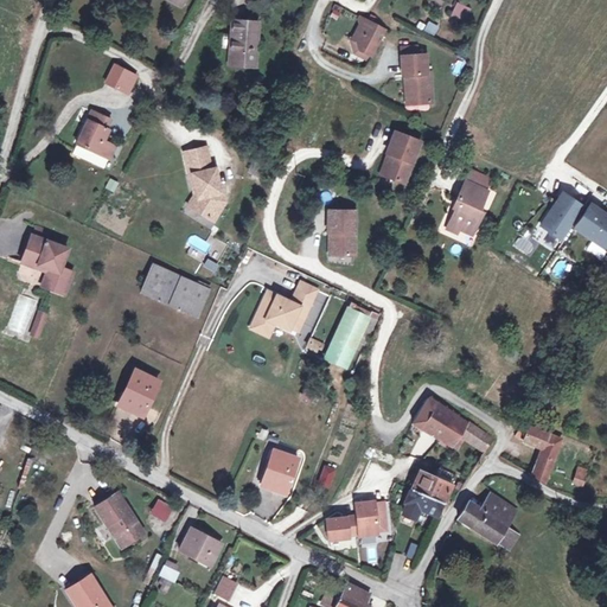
[(465,23),(470,6),(455,2),(451,18),(465,23)]
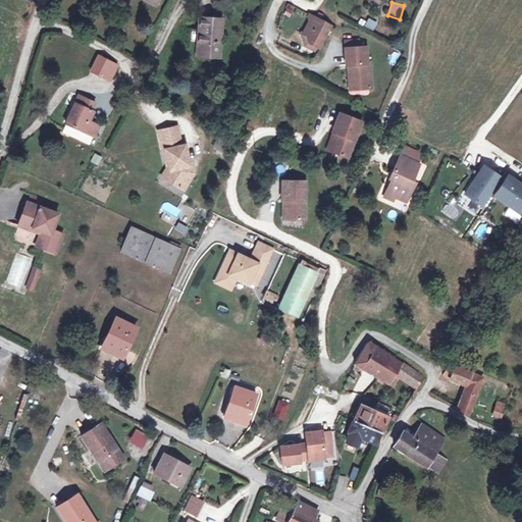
[(330,24),(313,15),(305,32),(307,33),(309,41),(319,46),(330,24)]
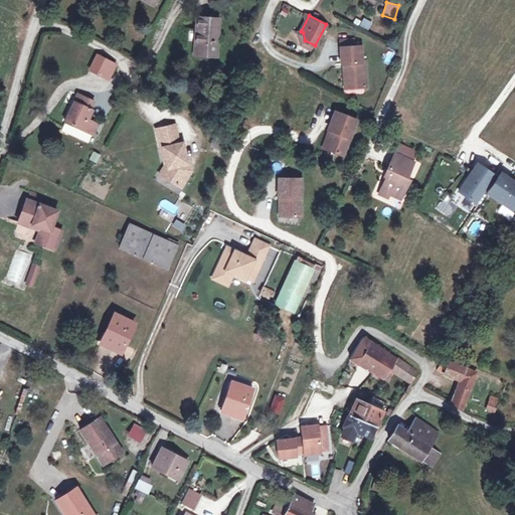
[(217,17),(195,16),(193,53),(214,55),(217,17)]
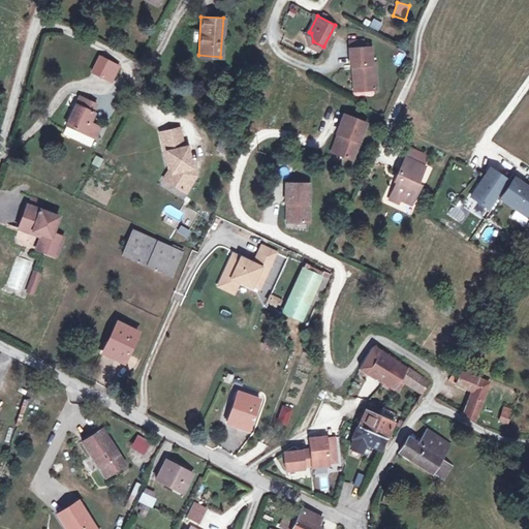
[(379,30),(382,22),(372,19),(369,27),(379,30)]
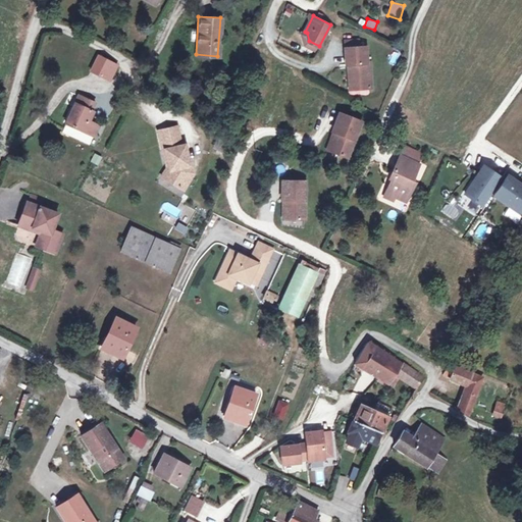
[(309,41),(307,33),(301,33),(305,46),(316,51),(319,46),(309,41)]
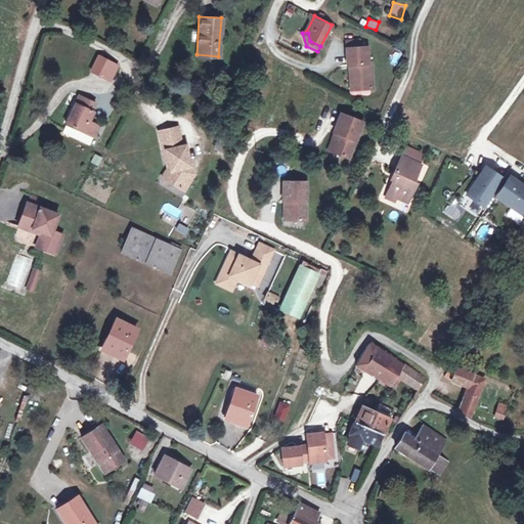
[(359,47),(358,39),(345,40),(345,47),(359,47)]
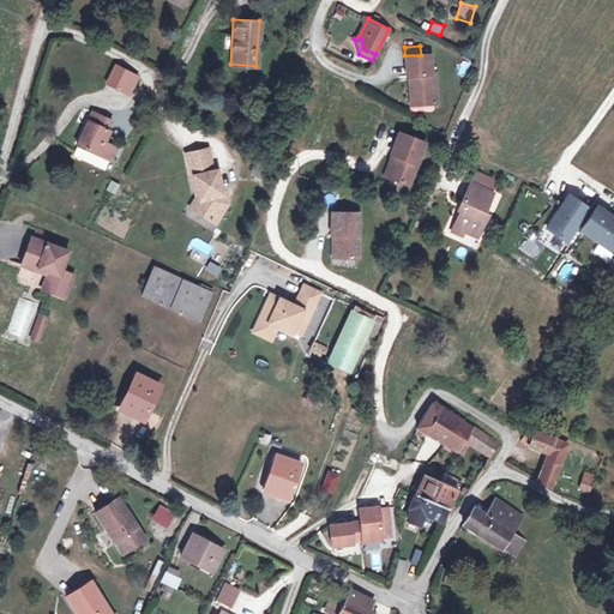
[(431,73),(429,55),(421,55),(404,55),(405,74),(411,74),(413,103),(435,102),(433,73),(431,73)]
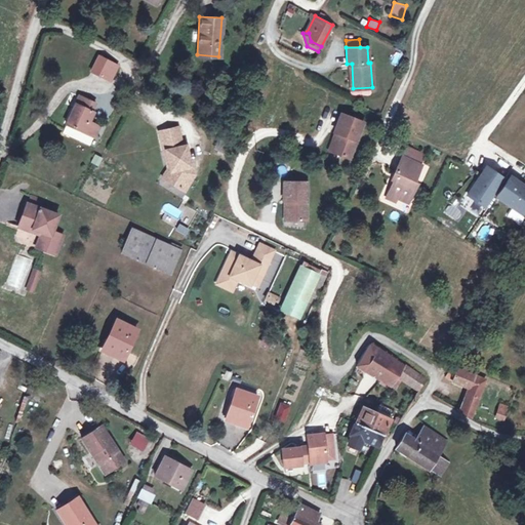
[(119,67),(101,56),(94,70),(113,80),(119,67)]
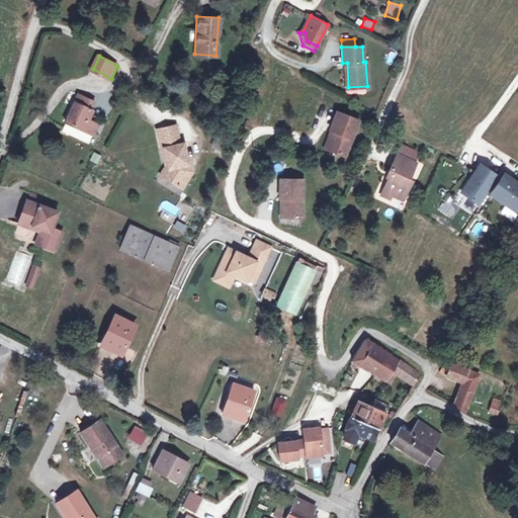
[(95,100),(80,93),(63,130),(78,136),(82,127),(93,133),(94,134),(99,123),(87,117),(95,100)]
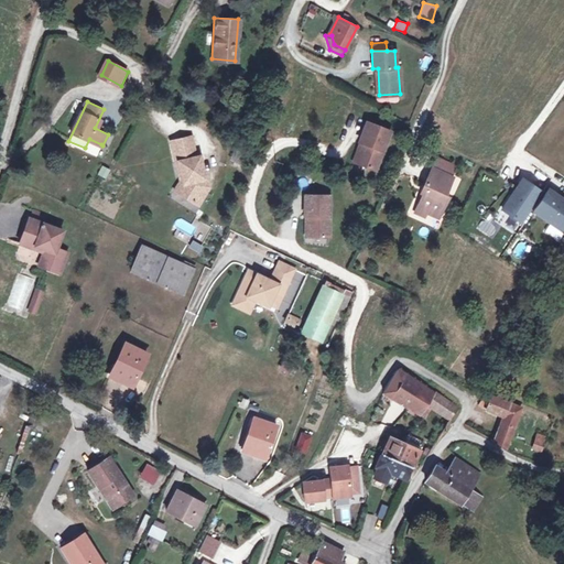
[(361,143),(354,164),(372,171),(389,131),(365,121),(356,141),(359,142),(361,143)]
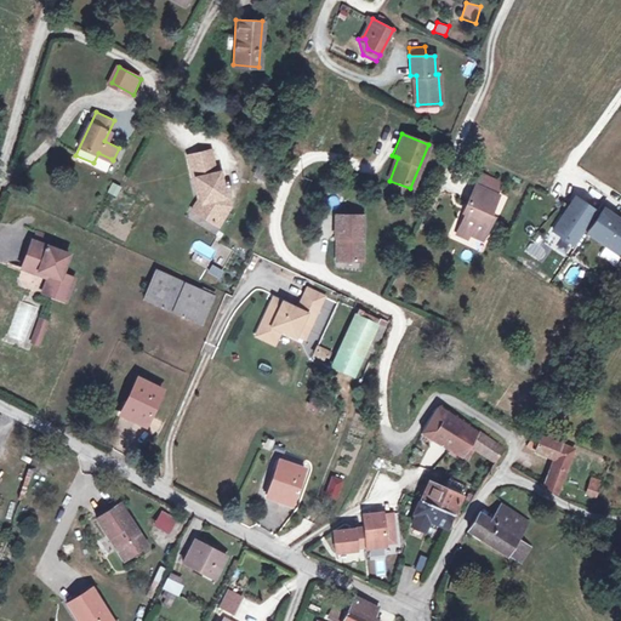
[(214,158),(211,148),(188,152),(191,163),(214,158)]
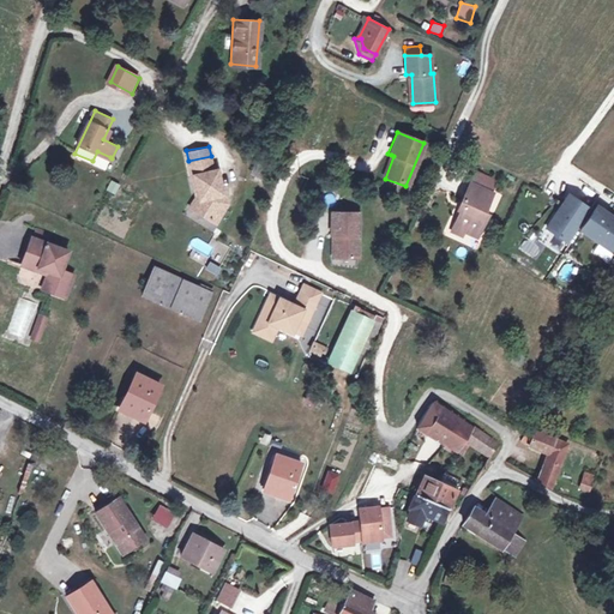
[(110,157),(97,151),(92,161),(104,168),(110,157)]
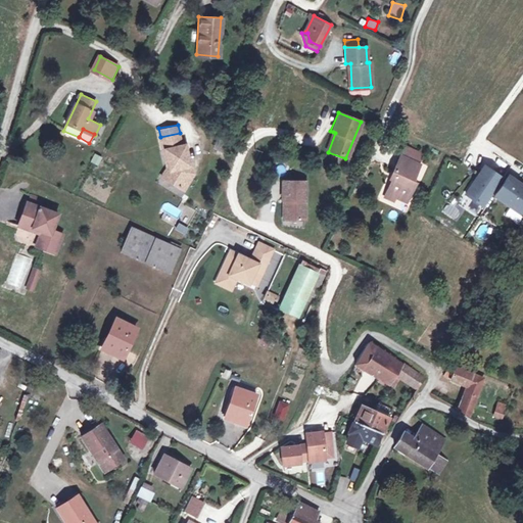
[(222,129),(218,138),(228,144),(232,134),(222,129)]
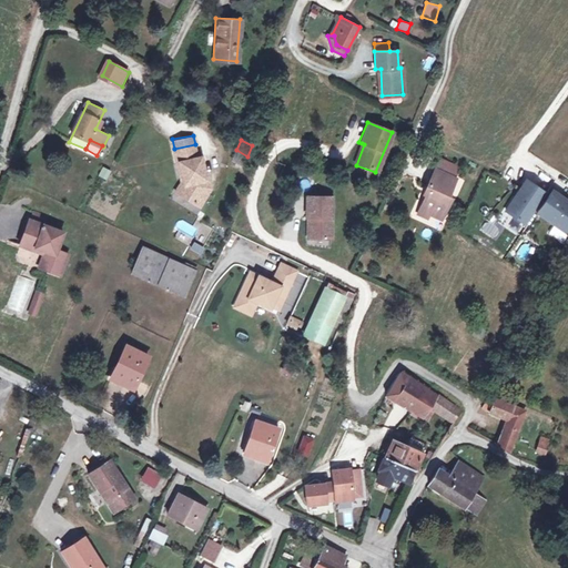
[(354,163),(356,165),(364,144),(362,143),(354,163)]
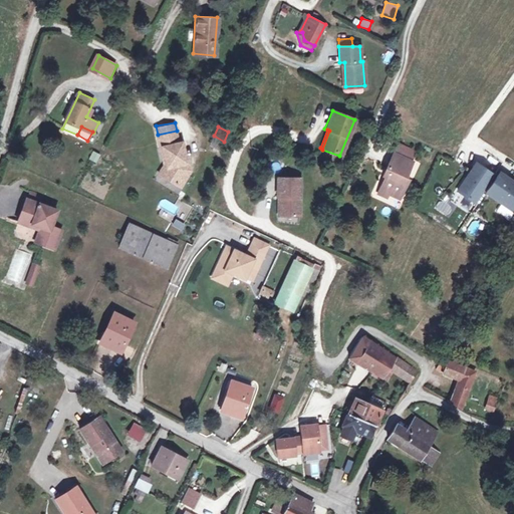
[(179,141),(177,131),(158,135),(160,145),(163,145),(166,159),(168,166),(163,174),(177,182),(182,176),(188,173),(191,169),(189,161),(187,161),(183,140),(179,141)]
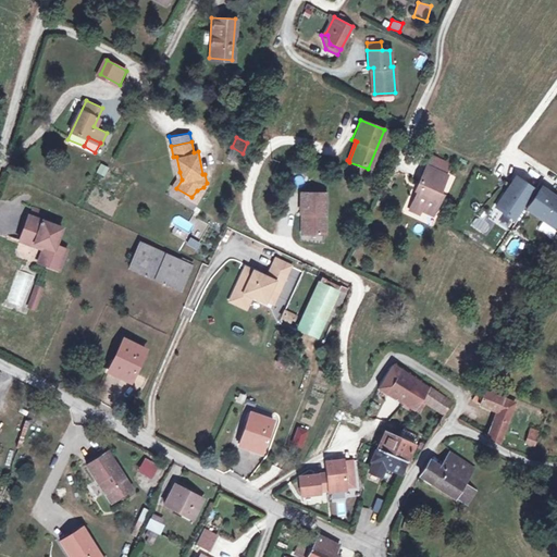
[(243,153),(232,147),(229,157),(239,162),(243,153)]
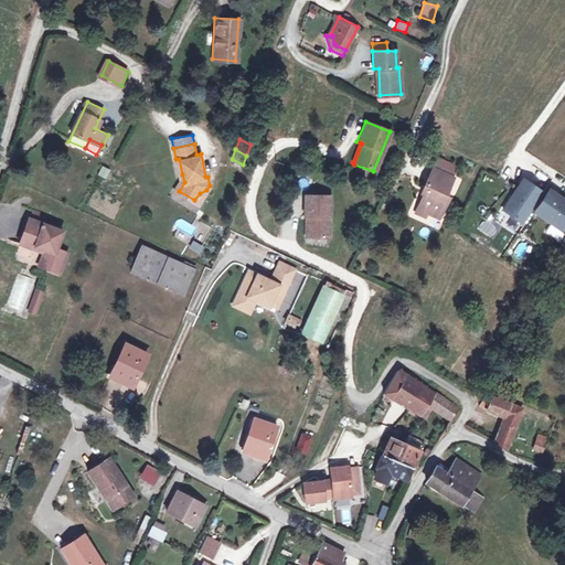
[(430,170),(452,181),(457,171),(435,161),(430,170)]
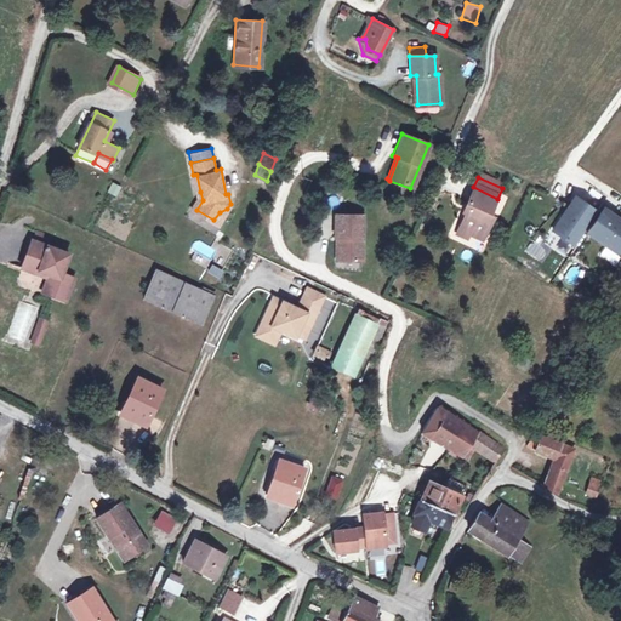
[(112,183),(108,192),(118,195),(121,187),(112,183)]
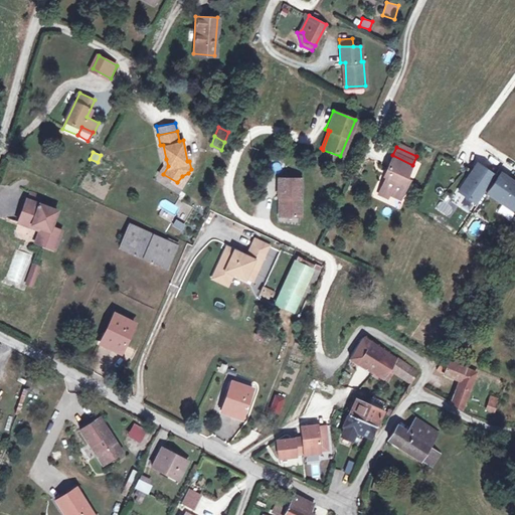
[(412,165),(392,155),(386,168),(389,170),(379,190),(389,194),(399,198),(409,179),(406,177),(412,165)]
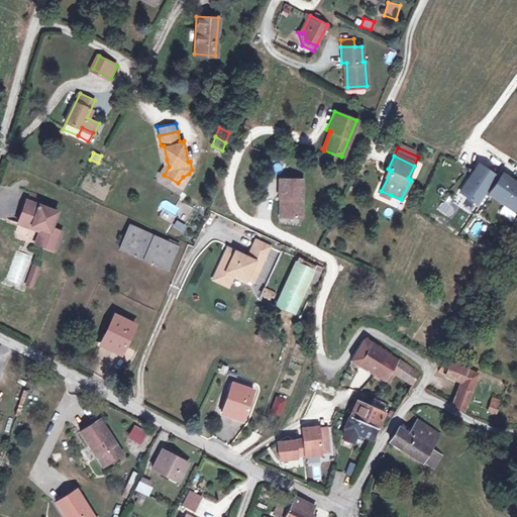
[(169,167),(167,160),(160,172),(164,175),(169,167)]
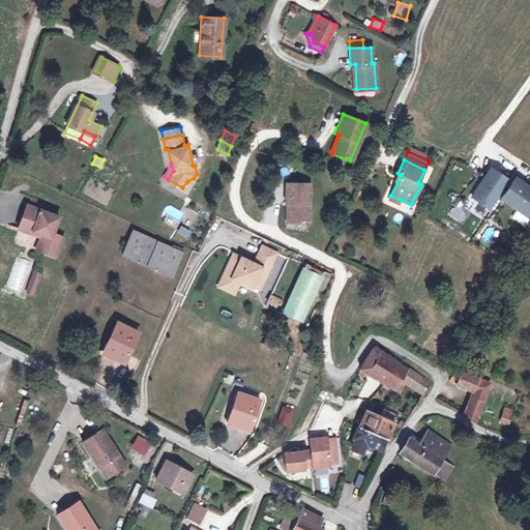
[(491,171),(471,199),(491,212),(509,183),(491,171)]
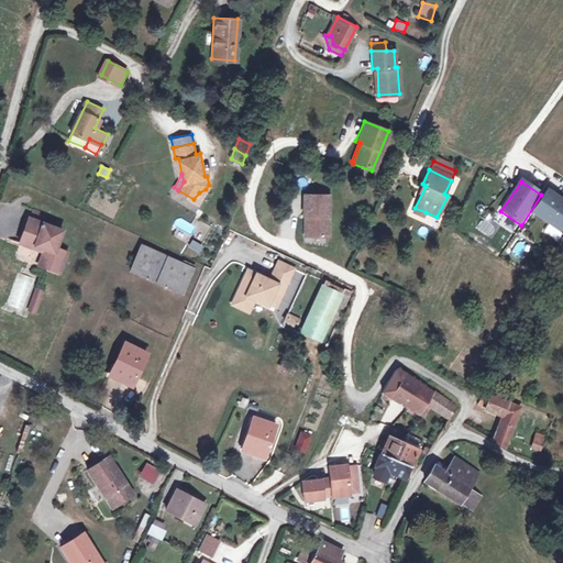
[(198,202),(206,189),(199,192),(194,199),(198,202)]
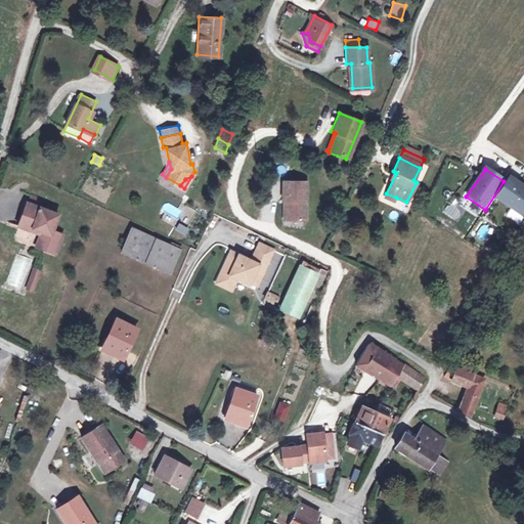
[(523,187),(509,178),(495,199),(523,217),(523,187)]
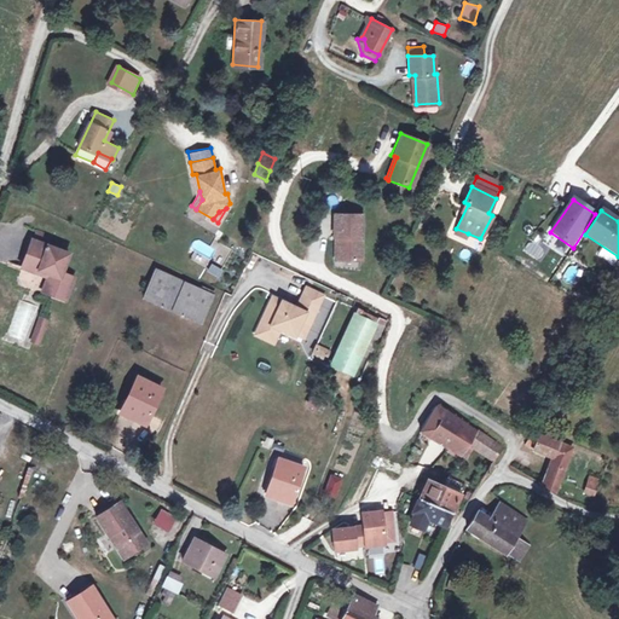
[(362,213),(334,213),(334,235),(336,236),(340,236),(340,259),(360,259),(362,213)]
